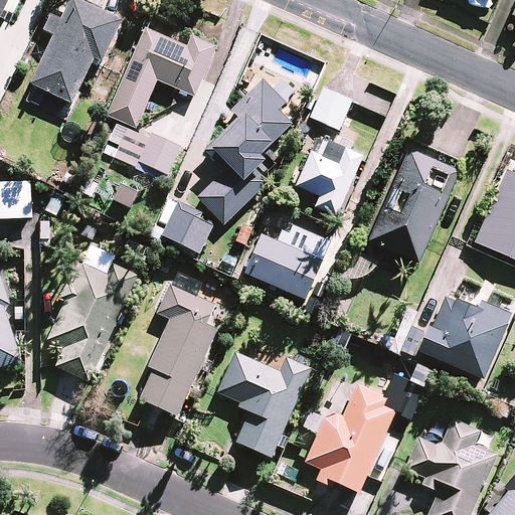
[(0,0),(0,20),(9,0),(0,0)]
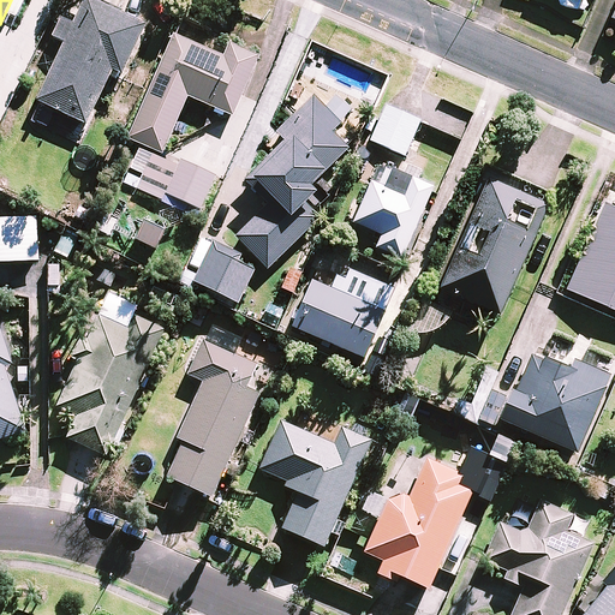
[(145,28),(88,0),(85,0),(73,27),(63,21),(54,39),(66,45),(39,102),(87,125),(113,71),(121,75),(145,28)]
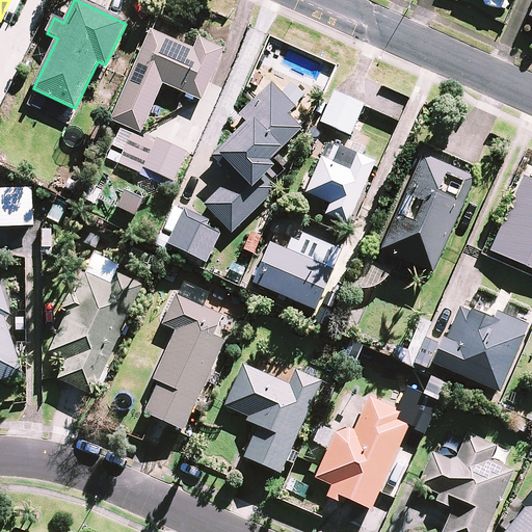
[(193,49),(151,30),(111,121),(140,133),(162,84),(201,101),(223,49),(198,38),(193,49)]
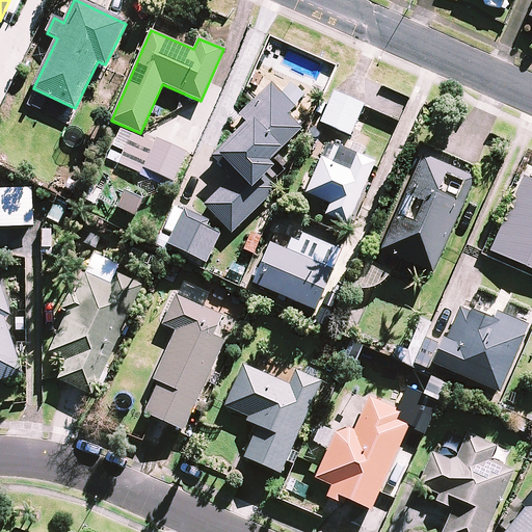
[(295,107),(271,83),(240,114),(248,123),(217,154),(237,173),(205,206),(232,233),(269,195),(286,180),(268,162),(301,129),(287,115),(295,107)]
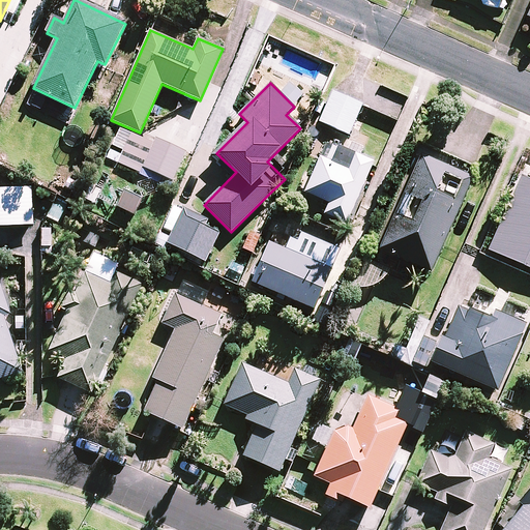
[(361,105),(333,93),(321,122),(349,134),(361,105)]
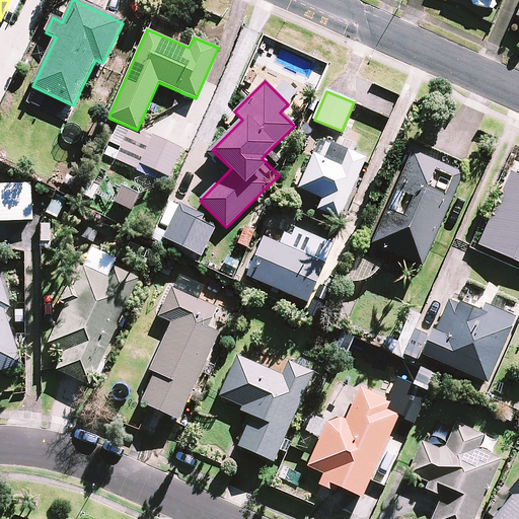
[(181,149),(154,136),(141,164),(168,177),(181,149)]
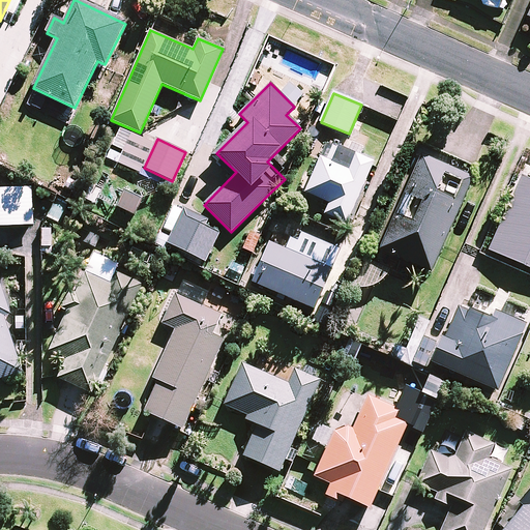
[(375,163),(327,142),(305,193),(329,203),(325,214),(348,224),(375,163)]
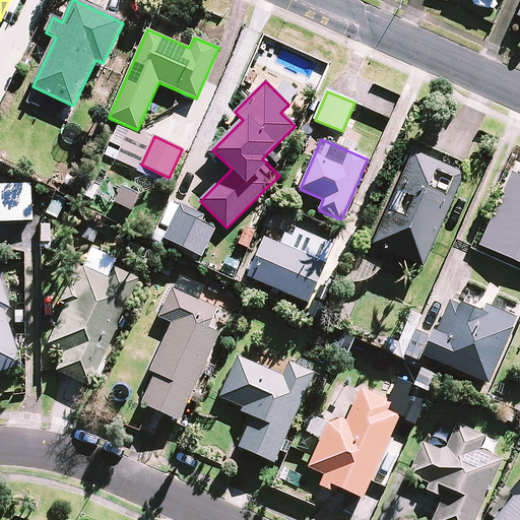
[(460,172),(411,151),(372,246),(420,266),(460,172)]
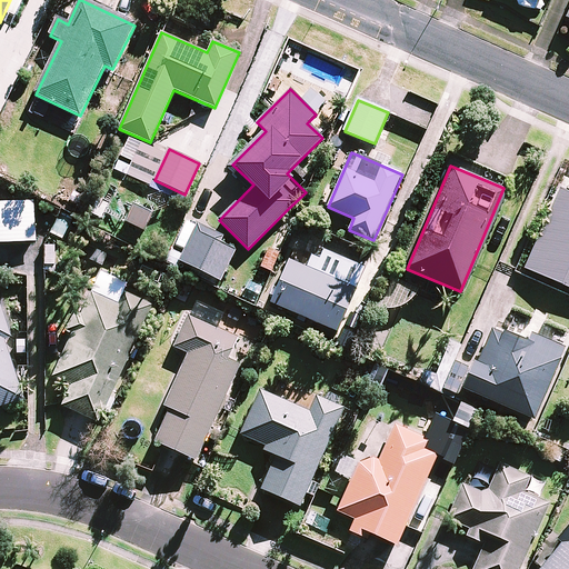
[(568,190),(560,188),(522,278),(568,297),(568,190)]
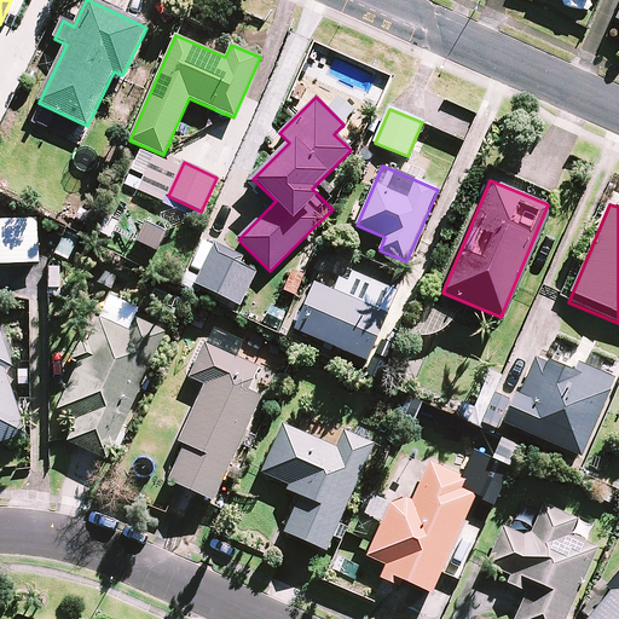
[(38,219),(0,220),(0,265),(40,264),(38,219)]
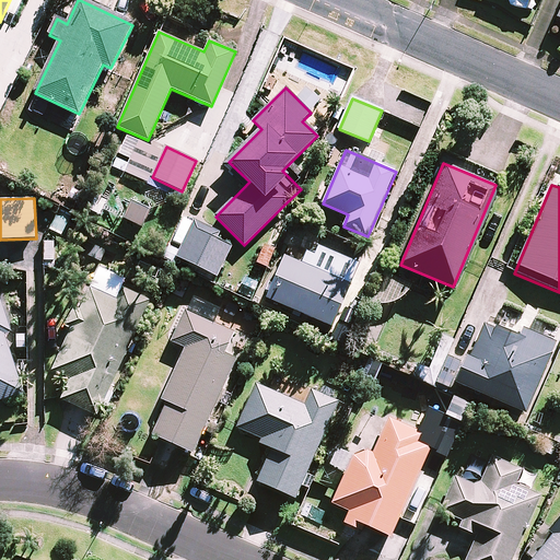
[(150,210),(132,201),(124,219),(142,228),(150,210)]
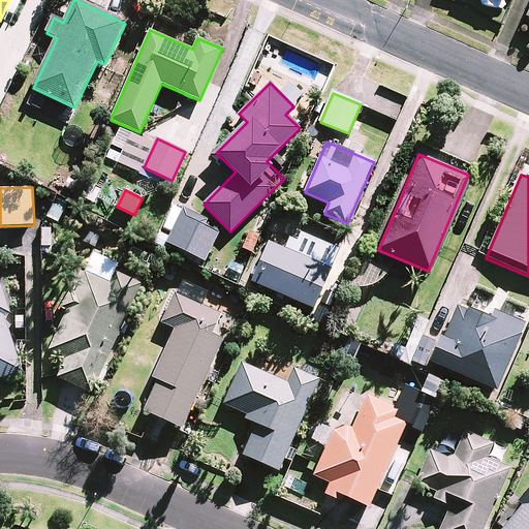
[(184,208),(166,243),(205,261),(219,232),(206,226),(209,220),(184,208)]
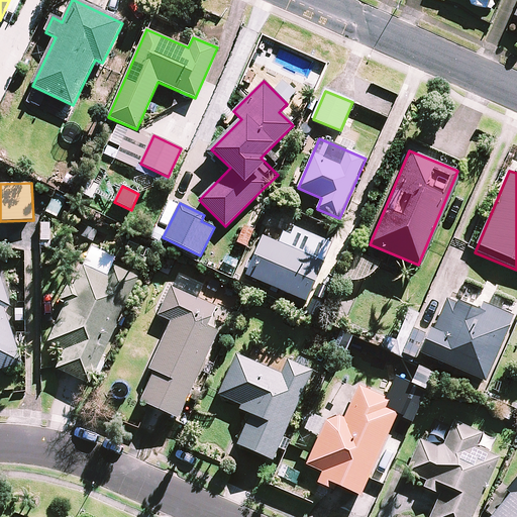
[(334,243),(296,226),(292,235),(284,232),(279,243),(263,236),(246,275),(309,302),(334,243)]
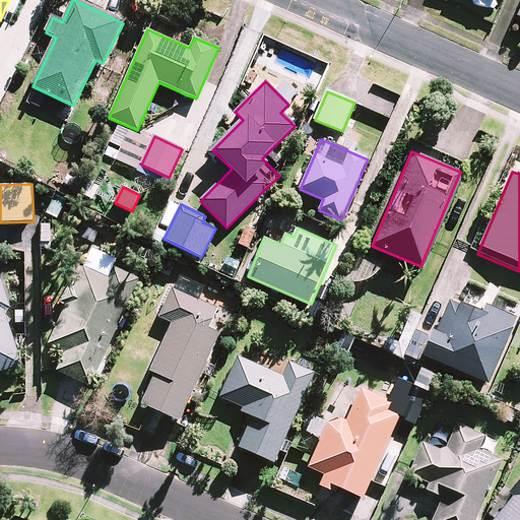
[(60,304),(65,306),(49,344),(64,351),(56,371),(91,386),(139,279),(114,268),(109,279),(82,268),(71,293),(66,289),(60,304)]
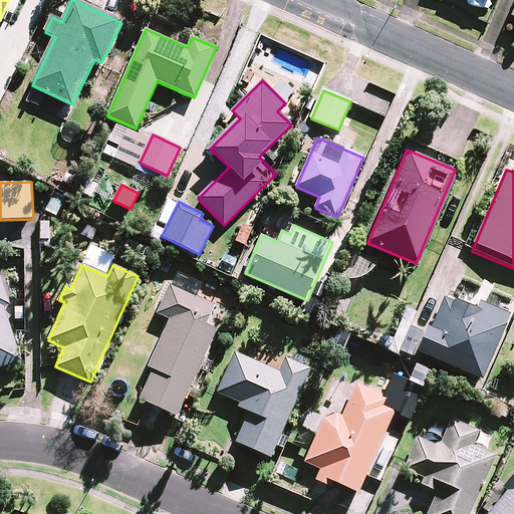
[(0,367),(23,360),(5,306),(12,304),(0,268),(0,367)]
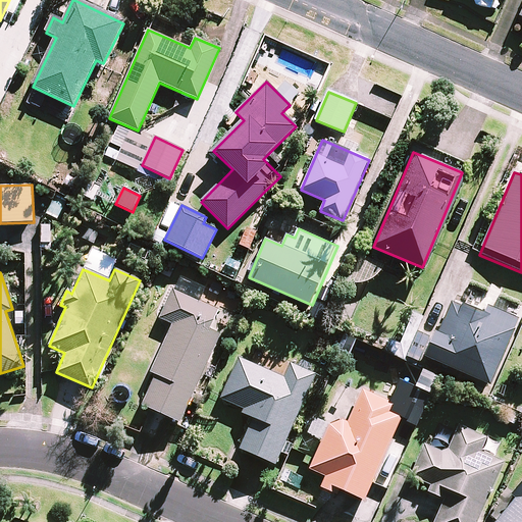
[(218,308),(173,288),(159,318),(173,324),(151,372),(156,374),(143,405),(179,422),(222,332),(210,326),(218,308)]
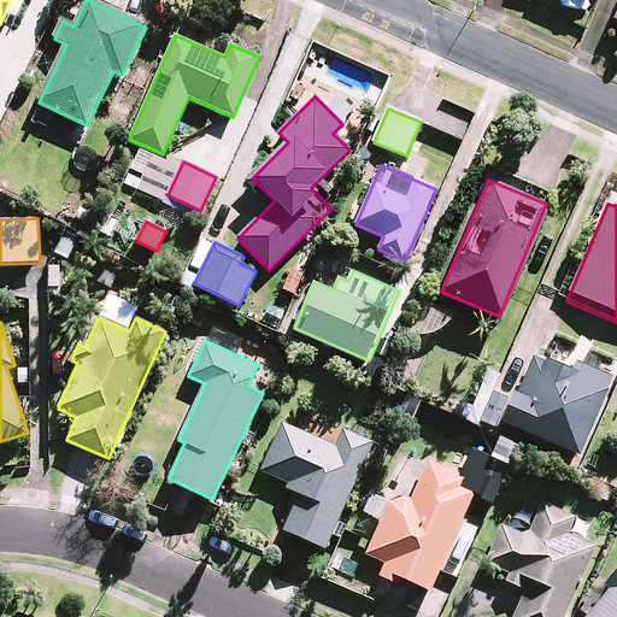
[(613,378),(579,363),(583,351),(560,341),(554,353),(551,363),(533,356),(504,422),(580,456),(613,378)]
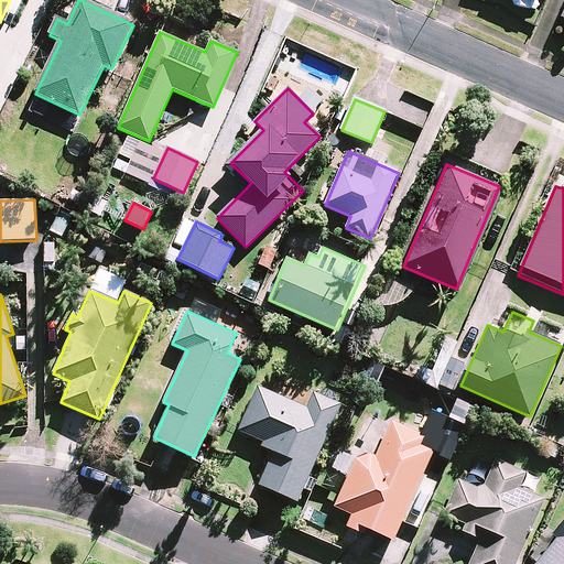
[(452,393),(463,367),(447,360),(436,388),(452,393)]
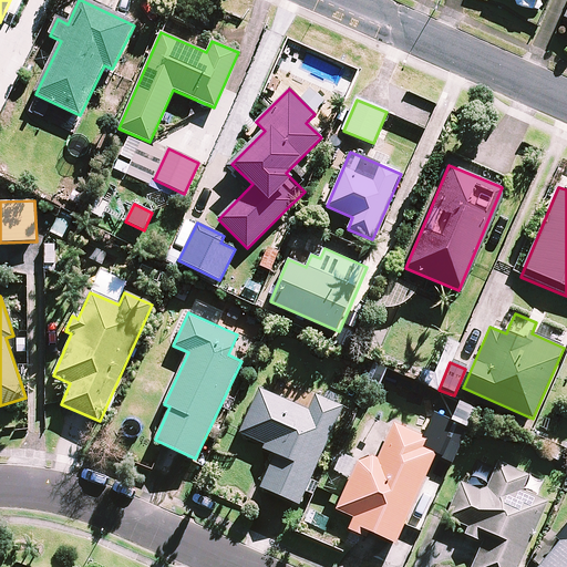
[(300,505),(344,406),(316,393),(308,410),(259,388),(238,433),(265,445),(264,450),(275,454),(260,487),(300,505)]
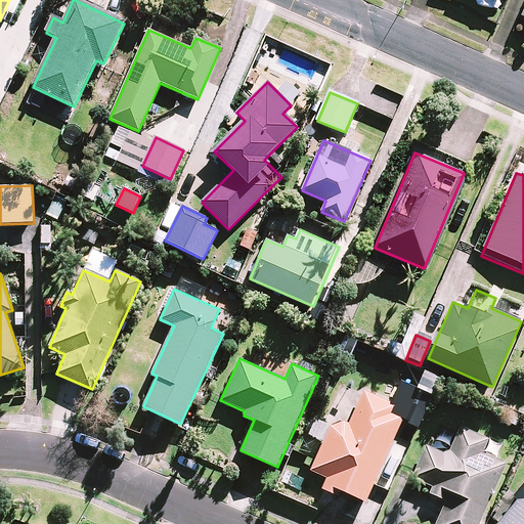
[(342,492),(366,503),(403,417),(394,412),(397,405),(363,391),(349,424),(345,422),(331,427),(310,472),(326,478),(321,489),(340,497),(342,492)]
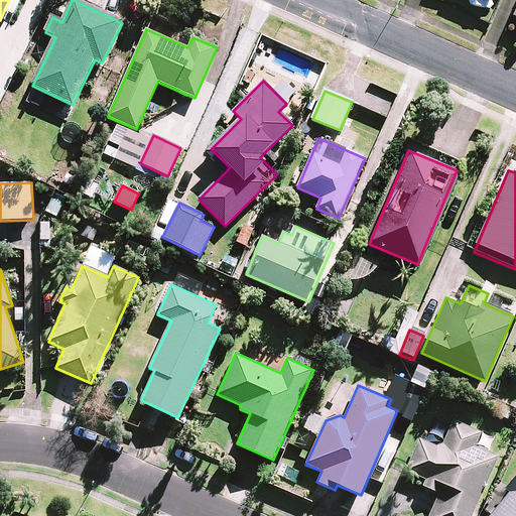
[(480,432),(453,421),(441,448),(419,439),(404,478),(439,492),(429,515),(471,515),(496,457),(474,447),(480,432)]
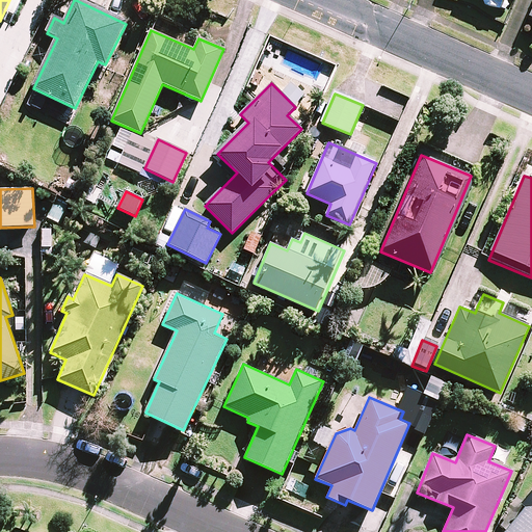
[(531,531),(531,490),(522,504),(526,507),(505,531),(531,531)]
